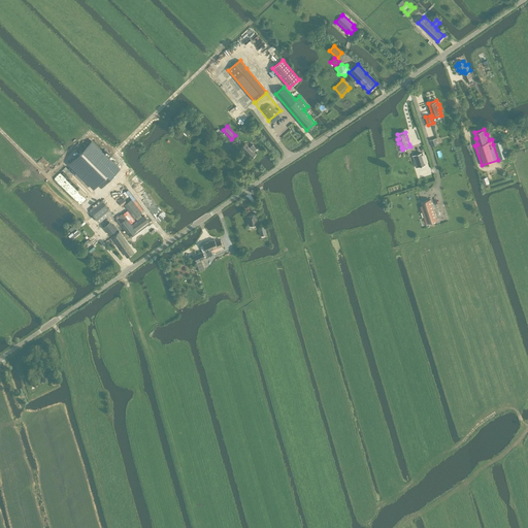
[(435,137),(430,139),(434,151),(438,150),(435,137)]
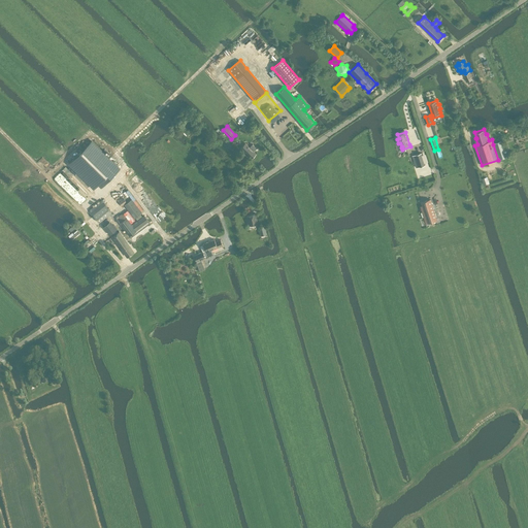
[(92,140),(69,164),(94,188),(98,184),(101,187),(120,168),(92,140)]
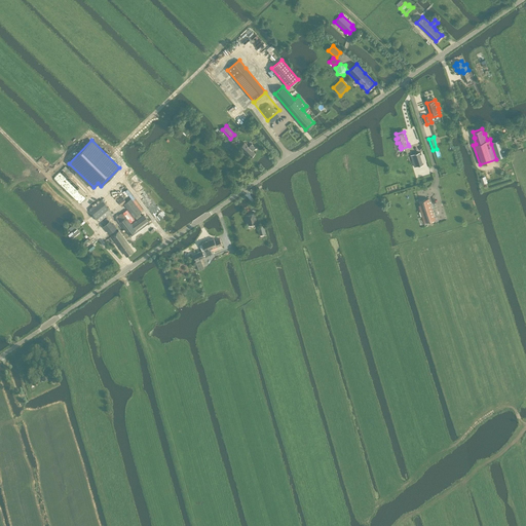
[(491,144),(496,159),(503,156),(498,142),(491,144)]
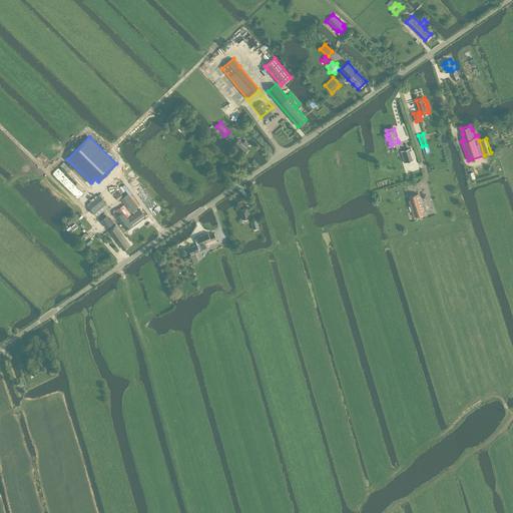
[(238,139),(233,143),(243,153),(248,148),(245,146),(248,143),(244,140),(242,142),(238,139)]
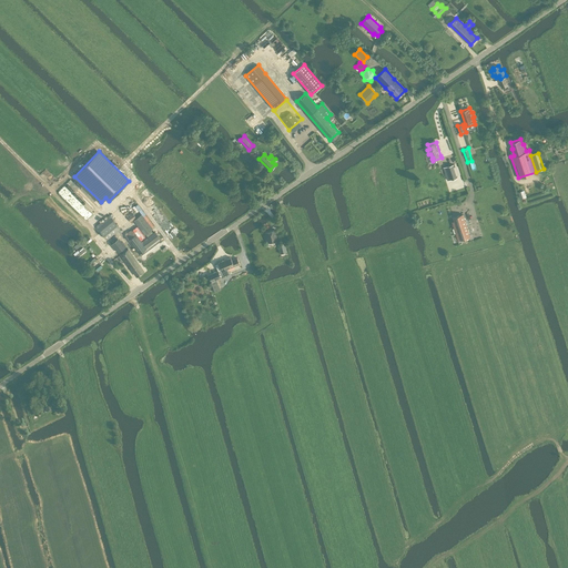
[(449,173),(446,174),(448,181),(458,178),(454,164),(447,166),(449,173)]
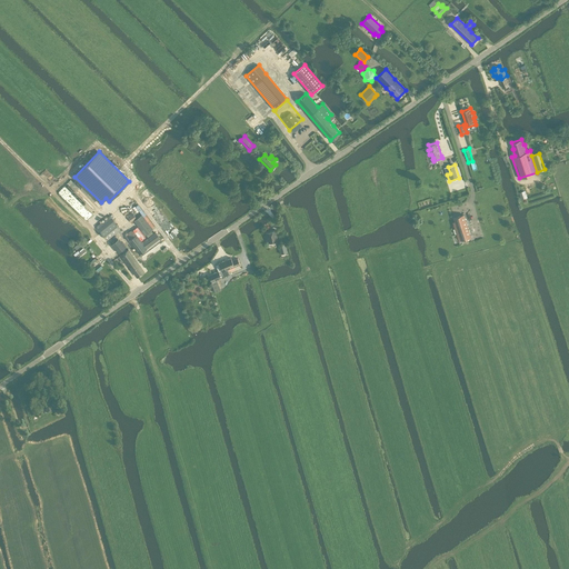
[(142,215),(133,220),(145,236),(153,229),(142,215)]
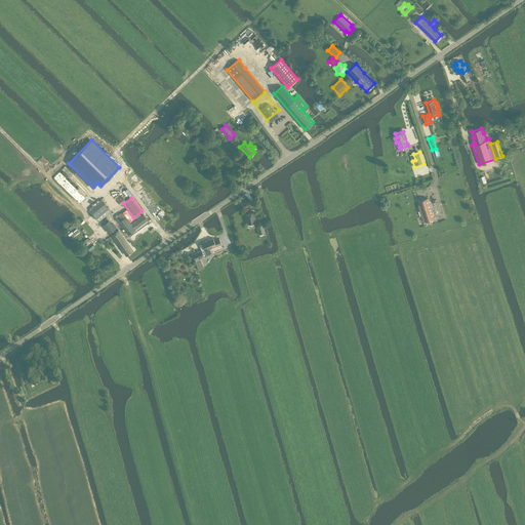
[(428,198),(419,201),(421,210),(419,210),(421,215),(423,215),(426,221),(435,218),(428,198)]
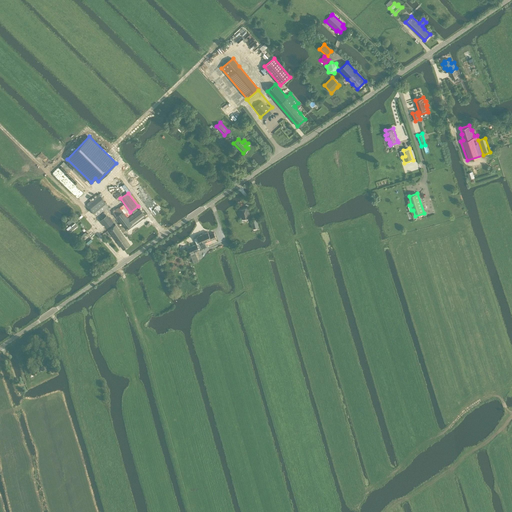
[(108,205),(99,194),(87,203),(96,215),(108,205)]
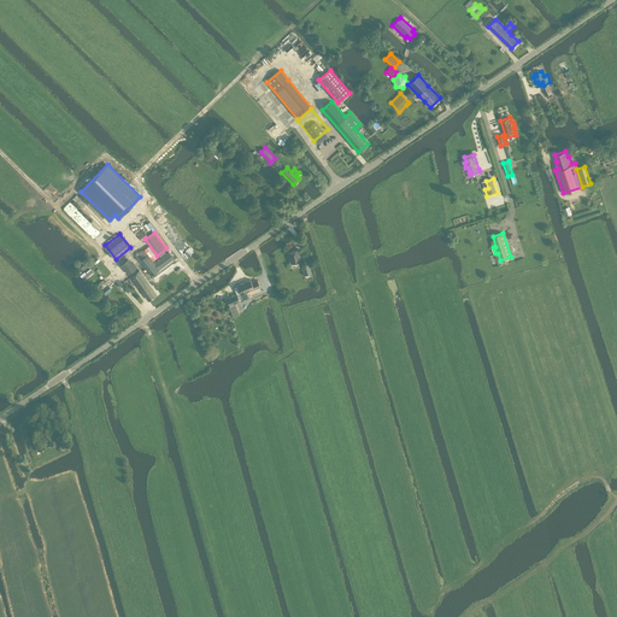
[(142,250),(135,254),(140,260),(151,275),(174,258),(169,252),(154,263),(148,254),(147,256),(144,250),(142,250)]
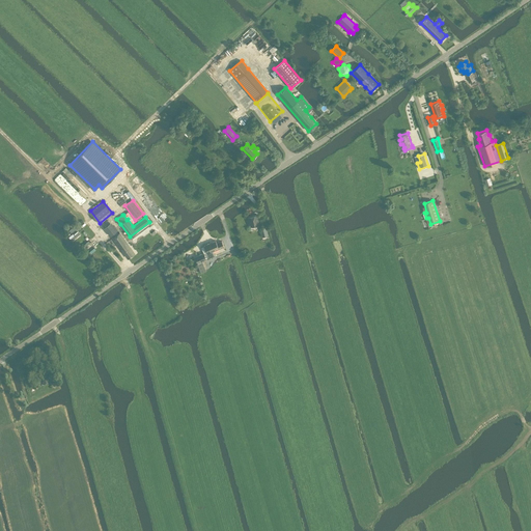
[(258,229),(260,229),(262,240),(269,239),(266,225),(259,227),(259,224),(256,215),(248,217),(250,226),(256,224),(258,229)]
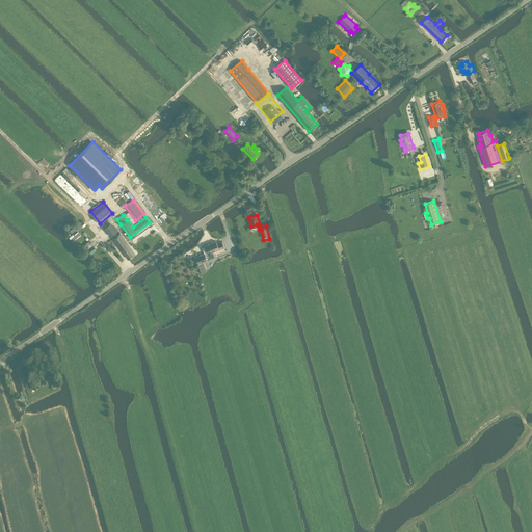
[(72,229),(69,231),(72,233),(80,227),(77,223),(75,225),(74,223),(70,227),(72,229)]
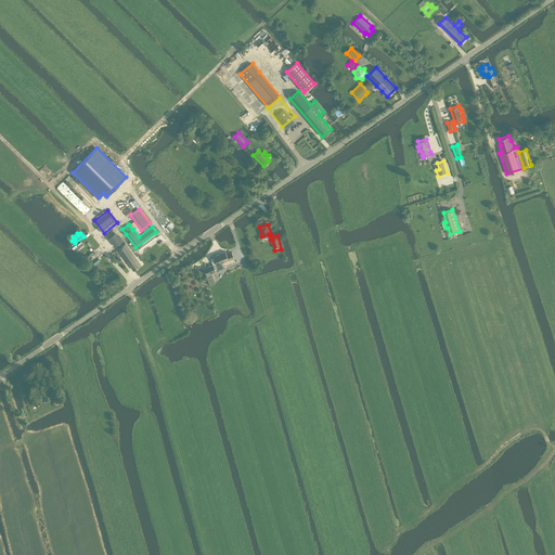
[(114,234),(108,239),(115,246),(123,241),(119,236),(117,239),(114,234)]
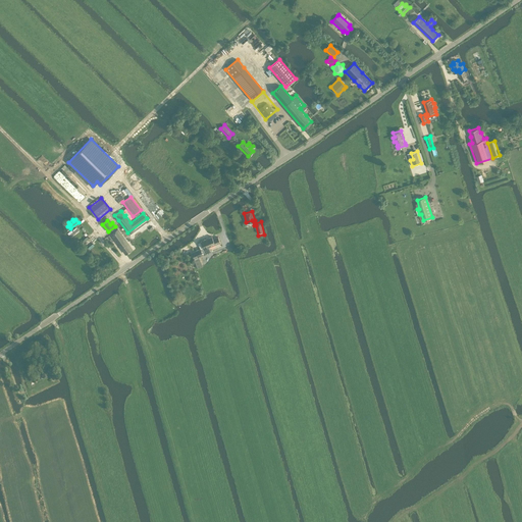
[(117,228),(111,233),(125,254),(133,249),(117,228)]
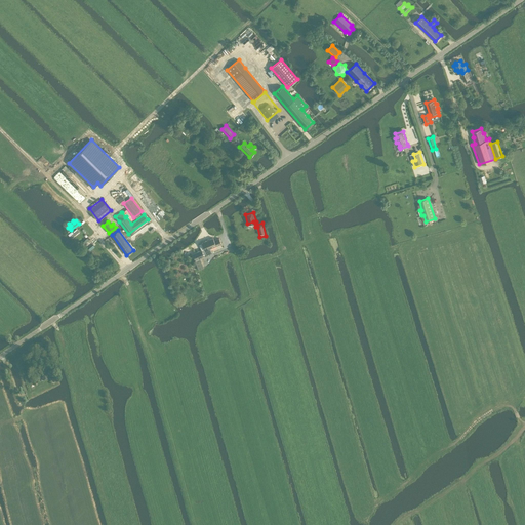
[(207,240),(210,248),(211,248),(221,244),(219,238),(214,240),(213,238),(207,240)]
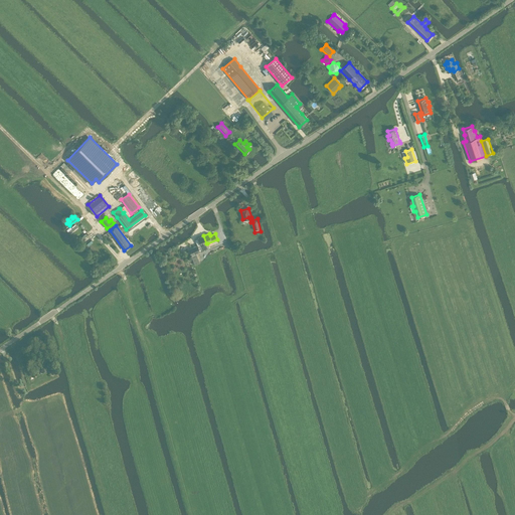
[(206,243),(203,235),(197,237),(200,244),(198,245),(197,245),(189,248),(191,254),(208,247),(206,243)]
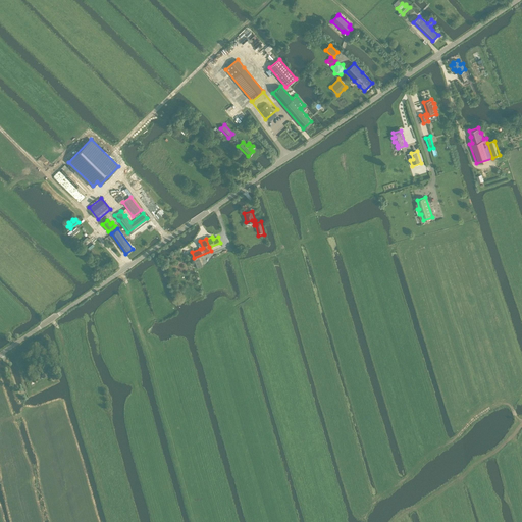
[(203,266),(199,257),(194,259),(198,268),(203,266)]
